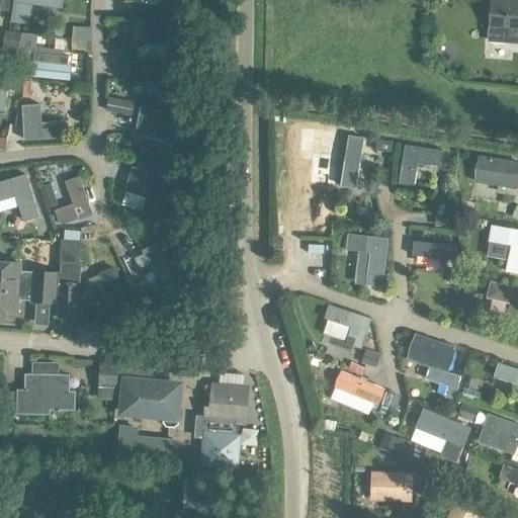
[(0,0),(0,10),(9,11),(10,0),(0,0)]
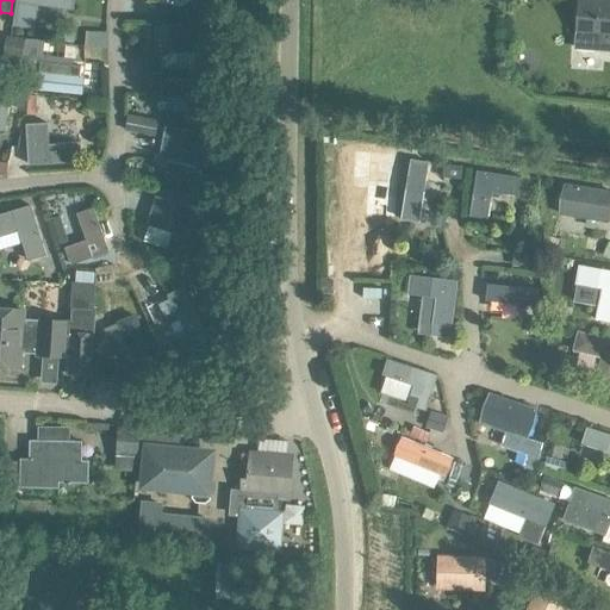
[(19,0),(16,26),(35,29),(38,5),(73,11),(74,0),(19,0)]
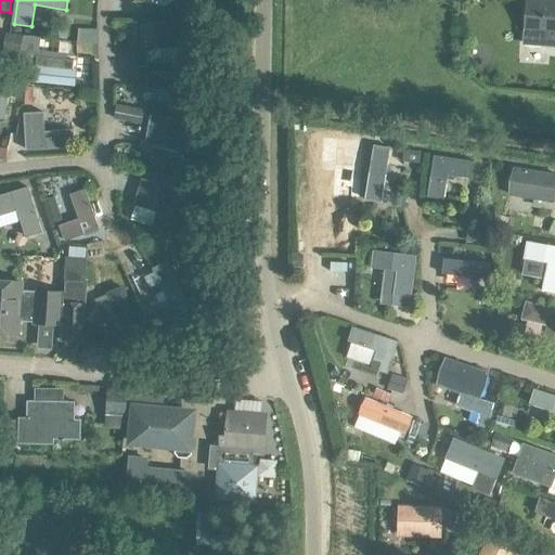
[(554,2),(526,0),(523,46),(554,48),(554,2)]
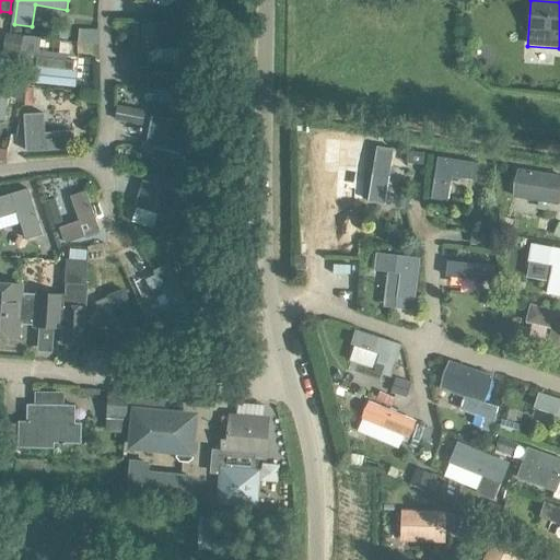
[(202,63),(202,24),(160,24),(160,50),(190,50),(190,63),(202,63)]
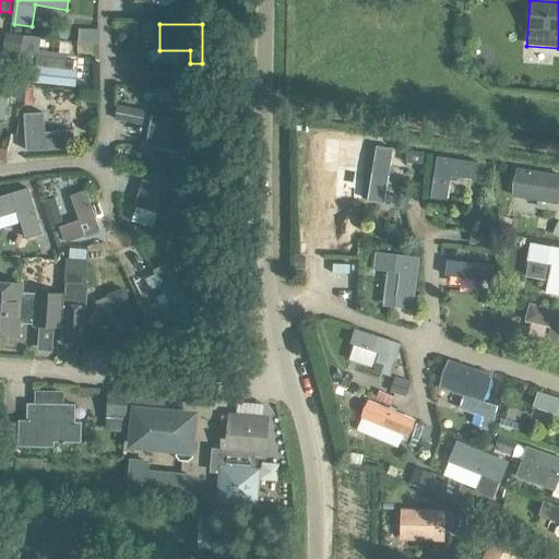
[(59,28),(57,38),(69,40),(70,31),(59,28)]
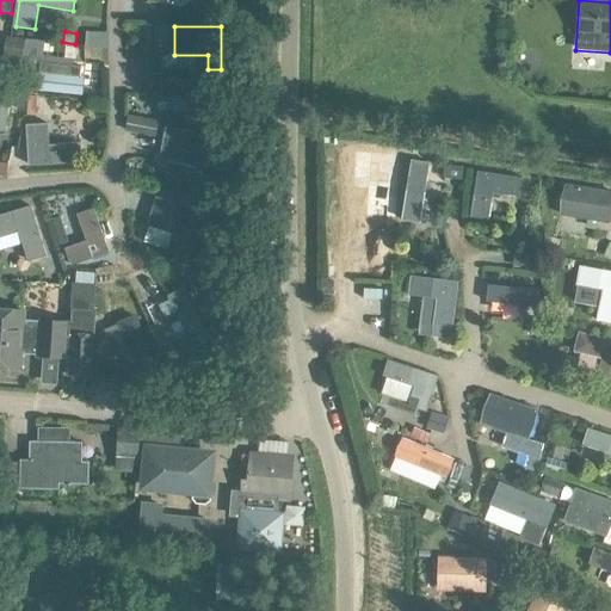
[(23,61),(22,69),(36,71),(37,63),(39,63),(41,60),(43,61),(45,42),(25,38),(23,61)]
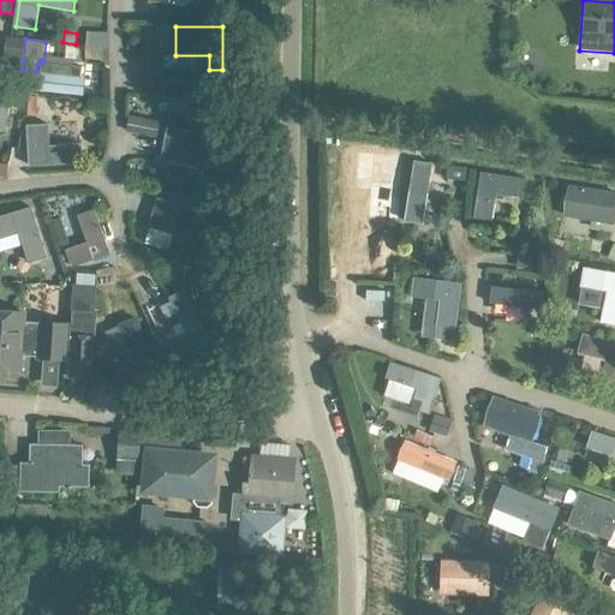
[(149,58),(149,75),(165,75),(165,69),(165,60),(165,58),(149,58)]
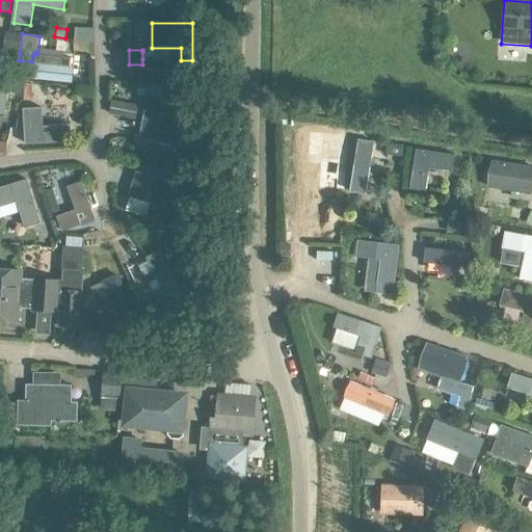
[(70,68),(71,59),(36,55),(33,78),(72,82),(74,69),(70,68)]
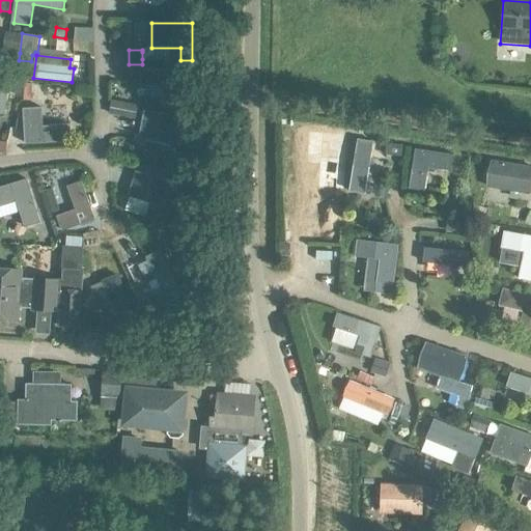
[(190,71),(143,71),(143,86),(164,86),(164,99),(185,99),(185,85),(190,85),(190,71)]
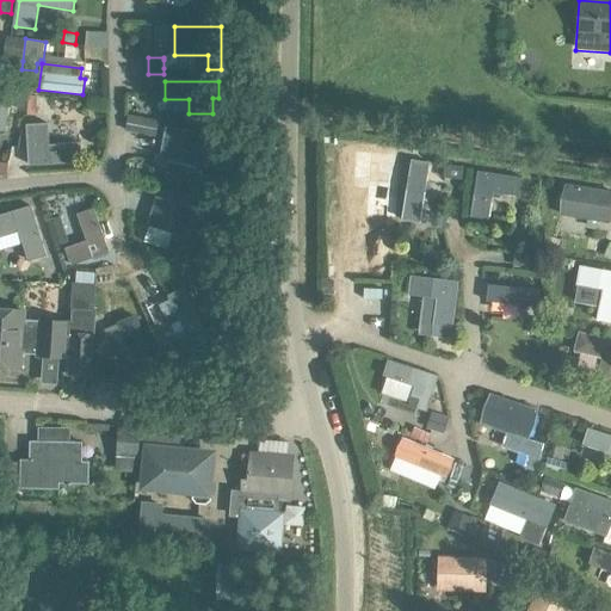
[(19,102),(19,111),(28,112),(29,96),(29,93),(20,92),(19,102)]
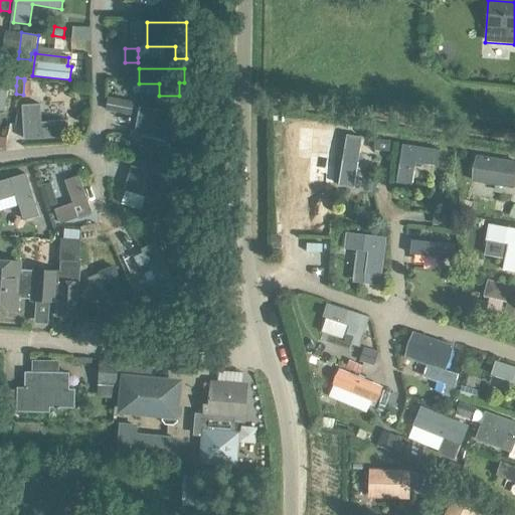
[(29,98),(31,81),(24,80),(23,95),(22,97),(29,98)]
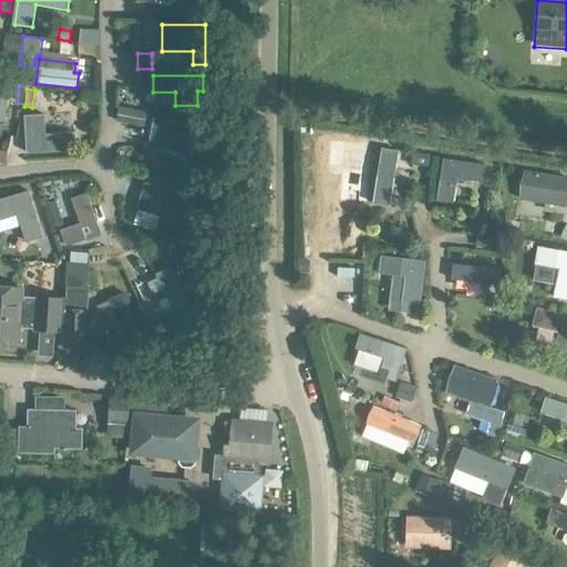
[(193,107),(191,121),(204,123),(206,110),(193,107)]
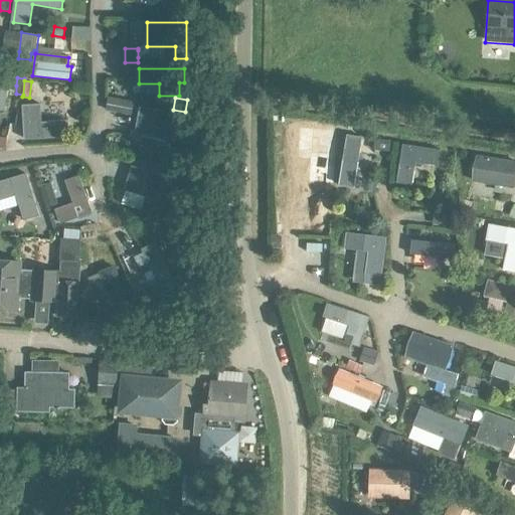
[(40,107),(23,107),(24,140),(67,139),(66,122),(41,123),(40,107)]
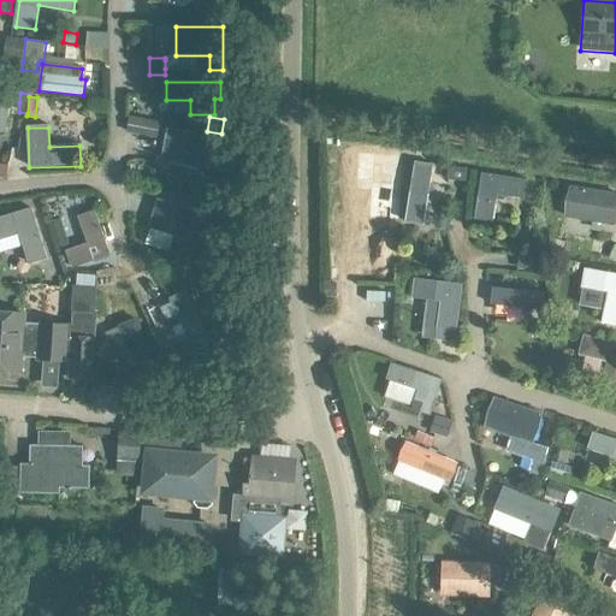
[(220,141),(170,130),(164,159),(171,161),(203,166),(215,169),(220,141)]
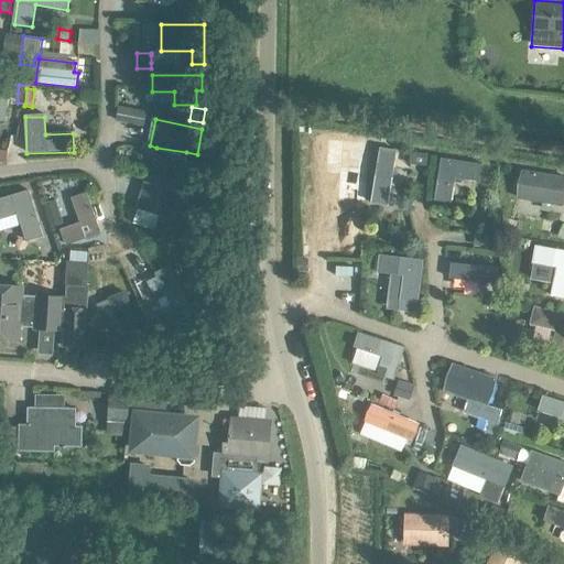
[(335,143),(333,162),(347,163),(345,195),(347,195),(346,197),(361,198),(361,196),(364,196),(367,145),(335,143)]
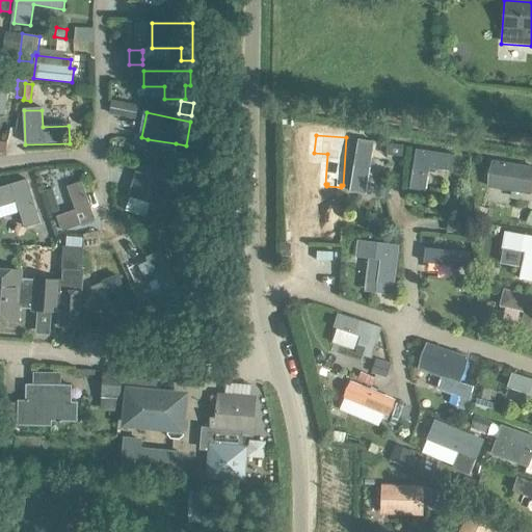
[(388,143),(387,155),(403,157),(404,145),(388,143)]
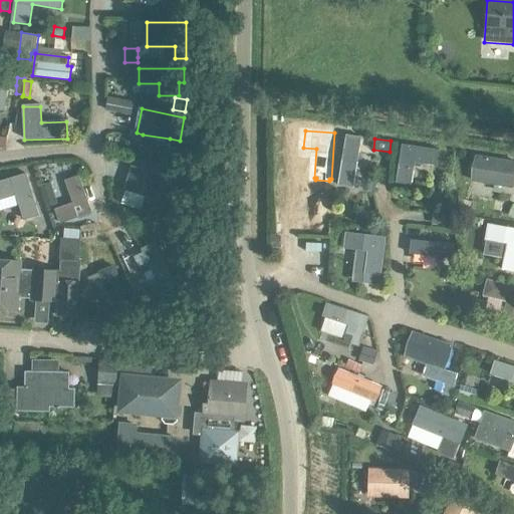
[(401,145),(396,183),(410,185),(414,163),(436,166),(438,150),(401,145)]
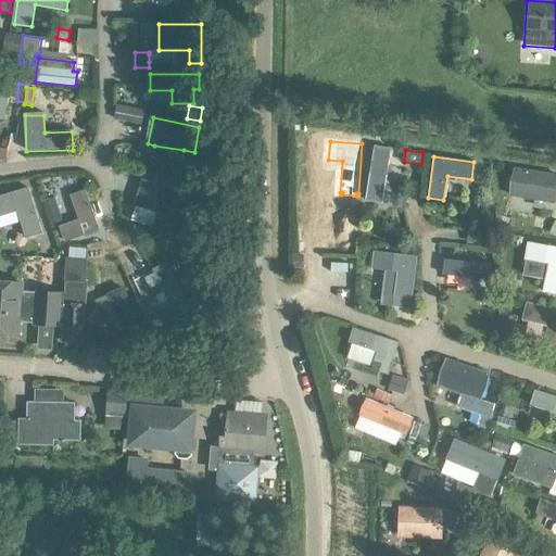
[(508,196),(548,202),(555,203),(555,198),(555,176),(513,169),(508,196)]
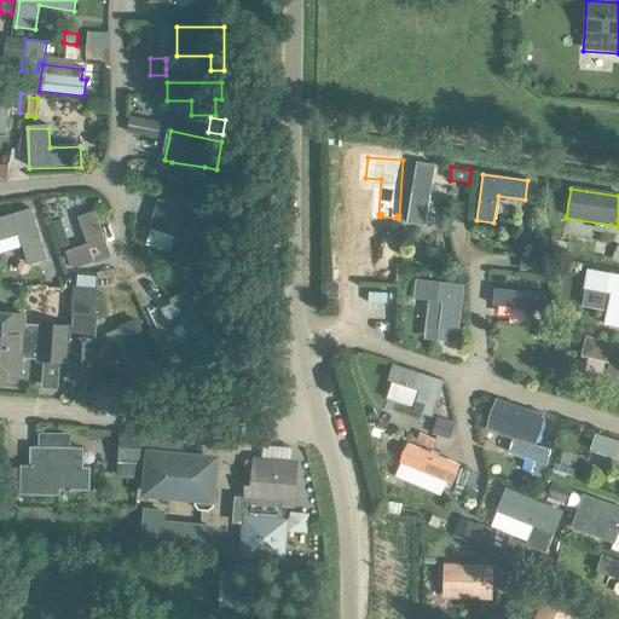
[(206,215),(161,201),(152,229),(197,243),(206,215)]
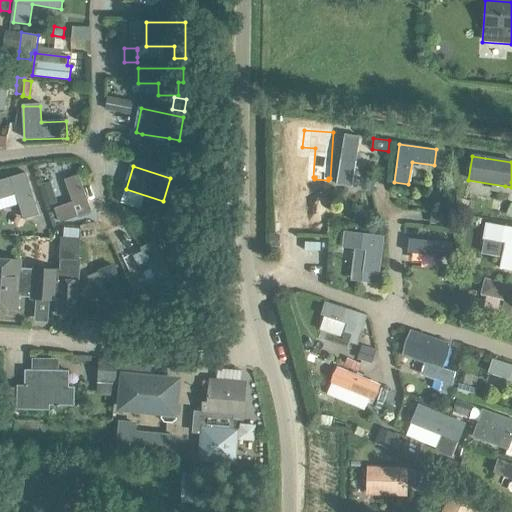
[(180,168),(176,180),(190,184),(193,172),(180,168)]
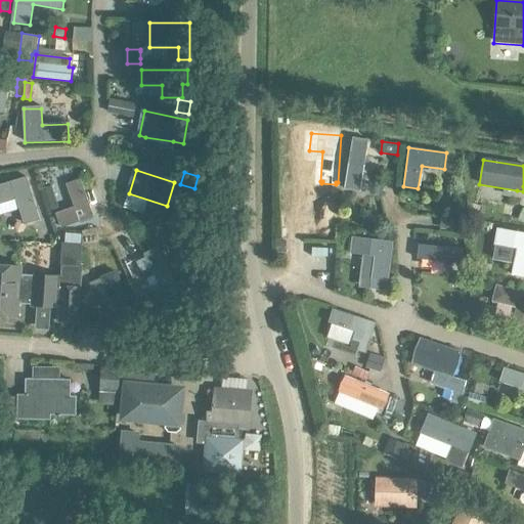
[(25,224),(40,219),(27,178),(0,186),(0,205),(17,200),(25,224)]
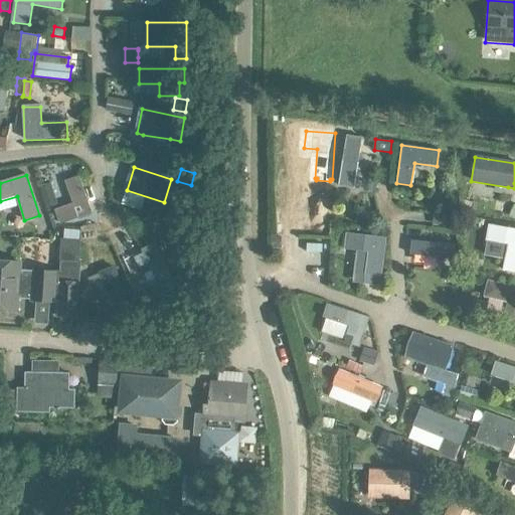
[(61,223),(93,212),(79,178),(65,183),(73,203),(56,209),(61,223)]
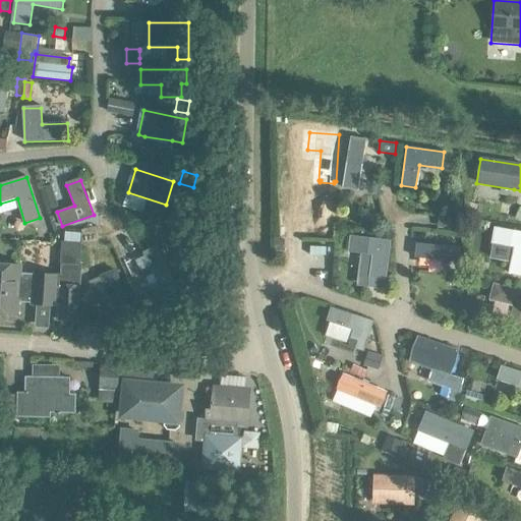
[(52,184),(40,188),(44,199),(55,195),(52,184)]
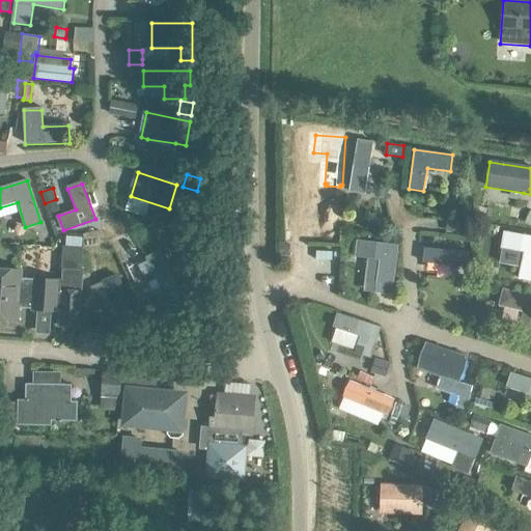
[(448,218),(446,232),(462,234),(463,220),(448,218)]
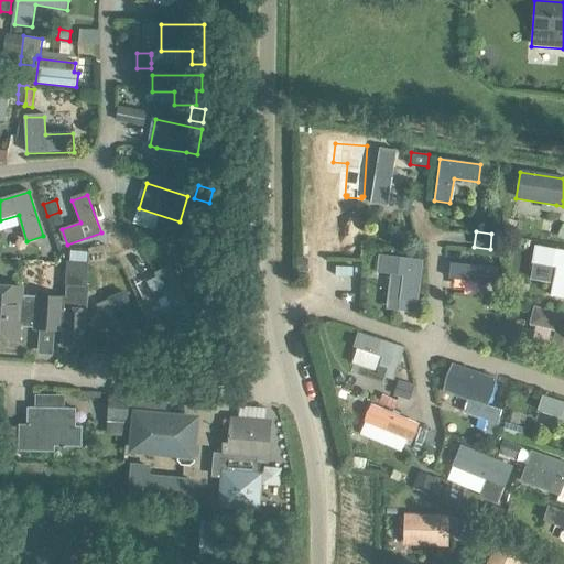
[(563,251),(535,247),(532,262),(556,268),(551,295),(563,297),(563,251)]
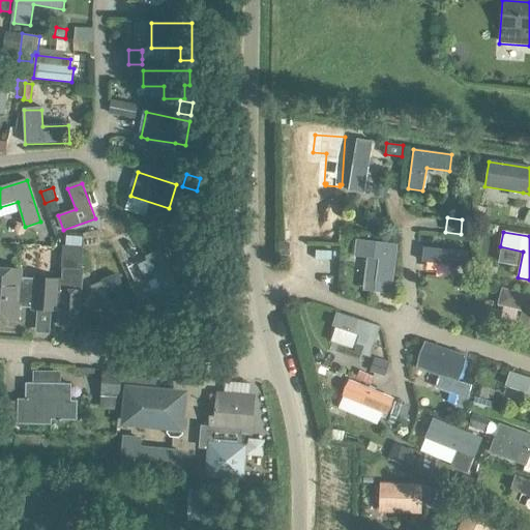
[(66,246),(83,247),(83,237),(66,236),(66,246)]
